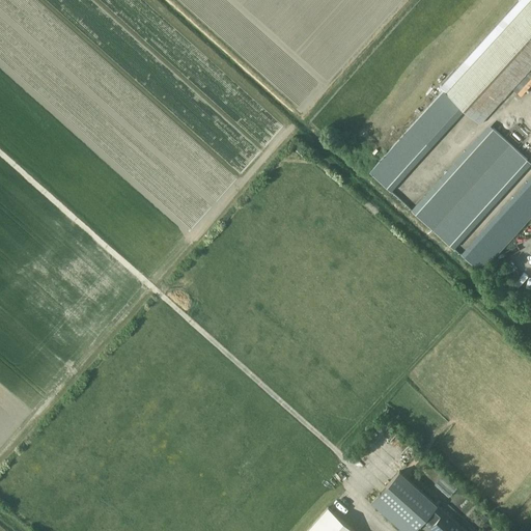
[(369,171),(391,191),(463,111),(478,124),(530,66),(530,0),(518,0),(440,86),(443,90),(369,171)]
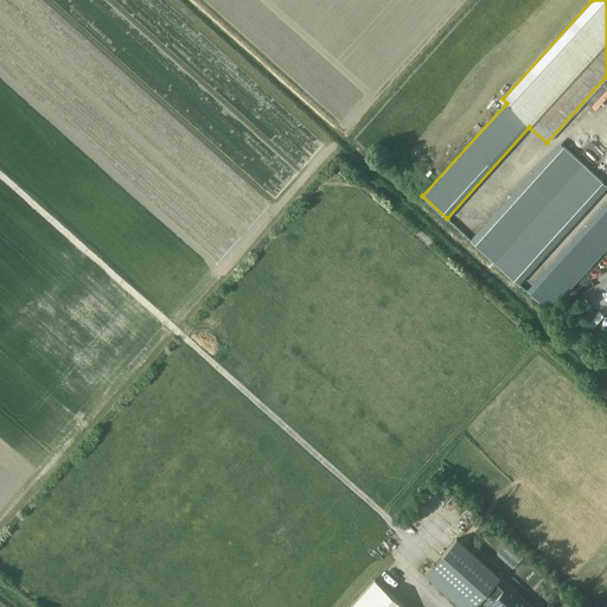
[(471,240),(519,283),(606,185),(558,141),(471,240)]
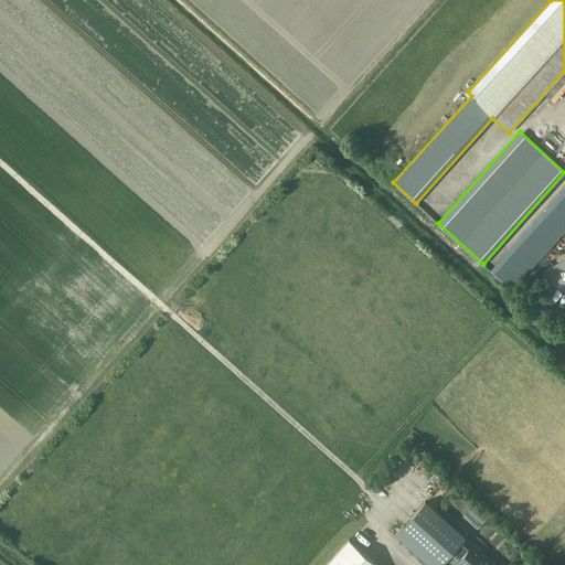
[(564,187),(490,269),(512,288),(564,230),(564,187)]
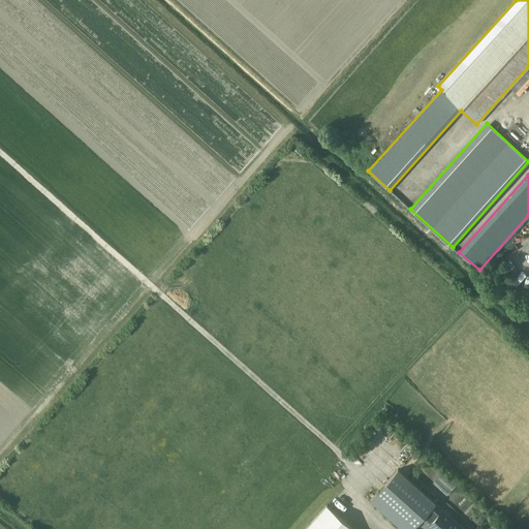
[(465,528),(398,470),(371,501),(402,528),(412,528),(423,519),(433,528),(465,528)]
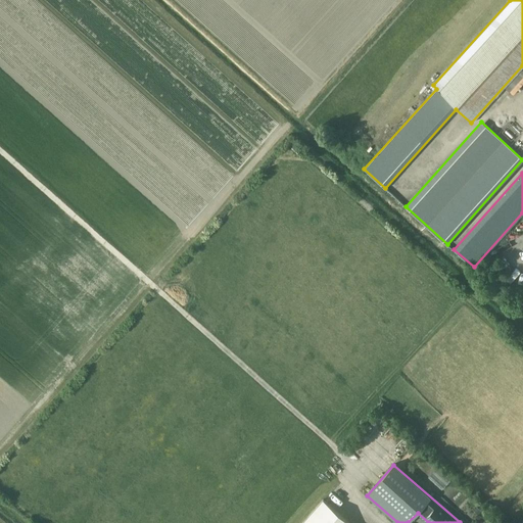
[(437,468),(428,478),(442,490),(450,481),(437,468)]
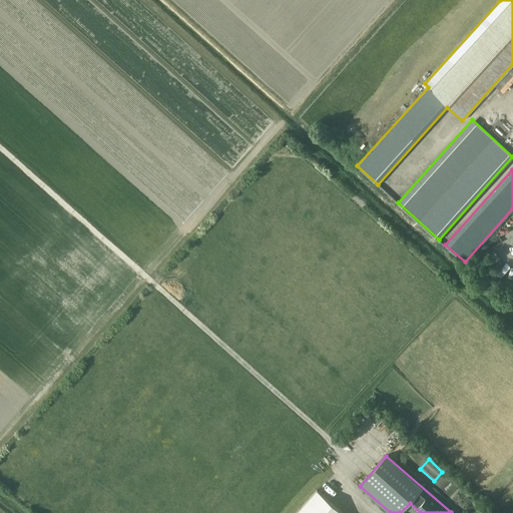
[(344,512),(319,491),(299,512),(344,512)]
